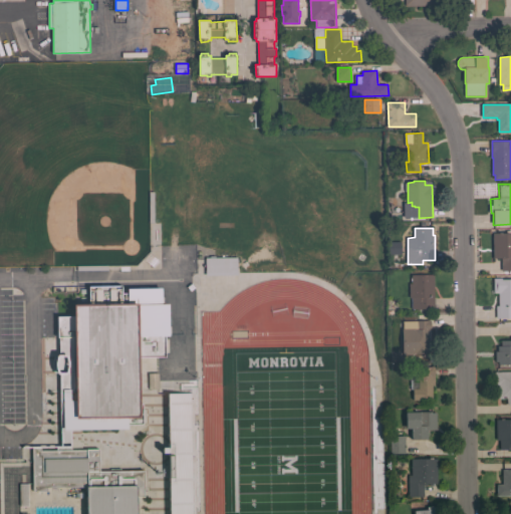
[(510,270),(503,270),(503,258),(494,258),(494,233),(510,233),(510,270)]
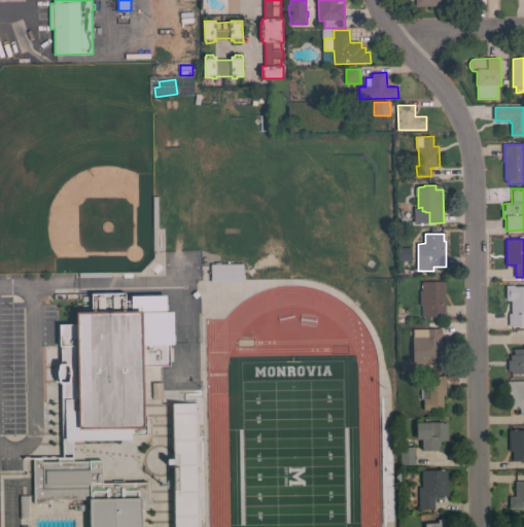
[(399,247),(412,247),(412,260),(399,260),(399,247)]
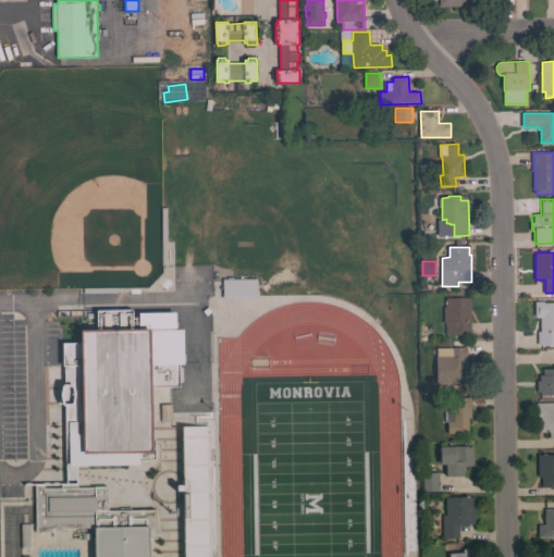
[(259,279),(259,298),(224,298),(224,279),(259,279)]
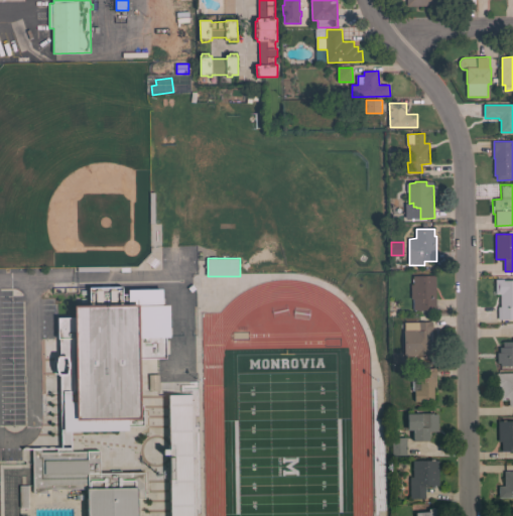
[(437,309),(414,309),(414,298),(412,298),(412,284),(413,284),(413,276),(436,275),(437,309)]
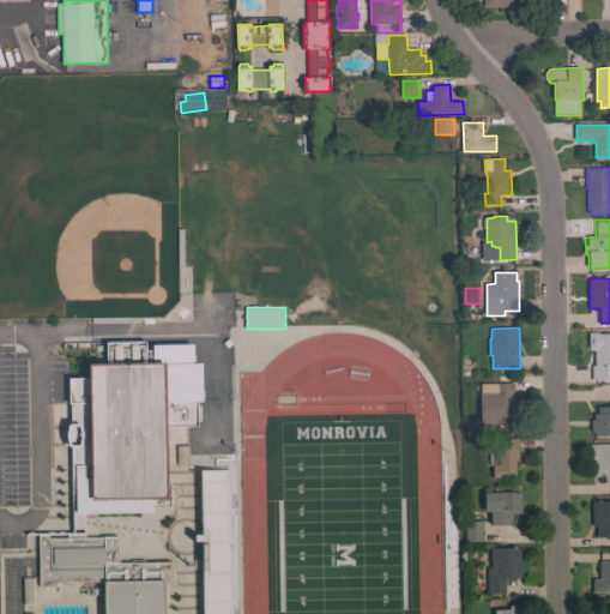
[(609,379),(595,380),(593,365),(596,365),(596,350),(591,350),(590,332),(601,332),(601,333),(609,333),(609,379)]
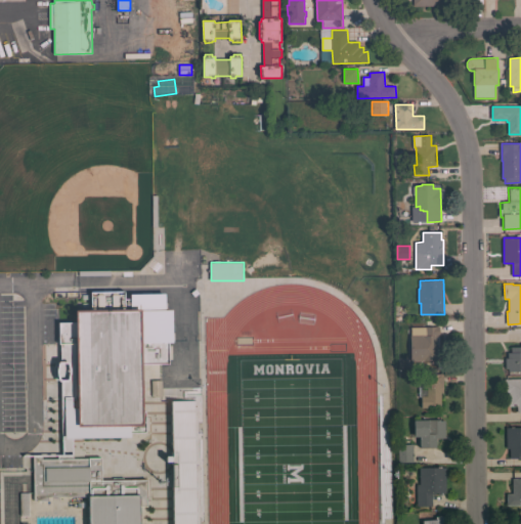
[(62,381),(59,382),(58,379),(56,380),(55,375),(54,372),(55,367),(56,363),(58,362),(59,361),(61,361),(61,344),(59,344),(59,322),(76,321),(76,310),(92,310),(91,292),(125,291),(125,299),(131,299),(131,294),(166,294),(166,310),(172,310),(173,343),(169,342),(170,363),(142,361),(143,410),(146,410),(146,432),(130,432),(131,437),(73,437),(73,450),(63,450),(62,381)]
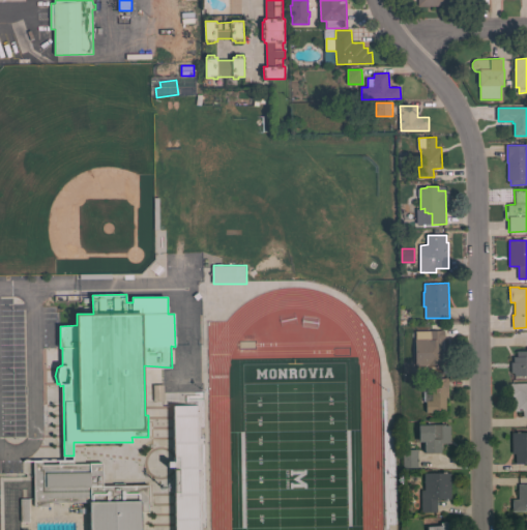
[(84,298),(86,313),(98,311),(96,296),(84,298)]
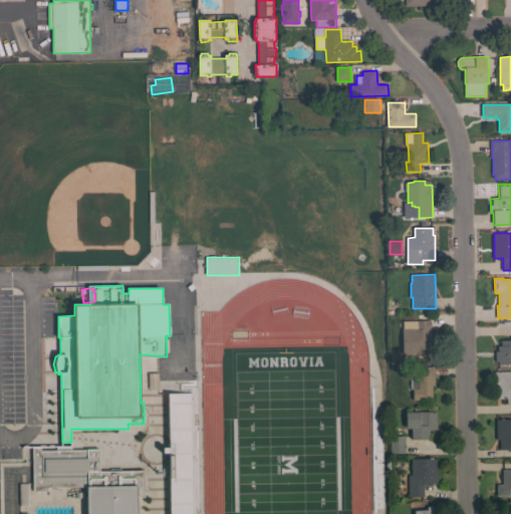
[(432,320),(432,329),(429,329),(430,340),(435,340),(436,352),(417,353),(405,354),(403,329),(419,328),(419,320),(432,320)]
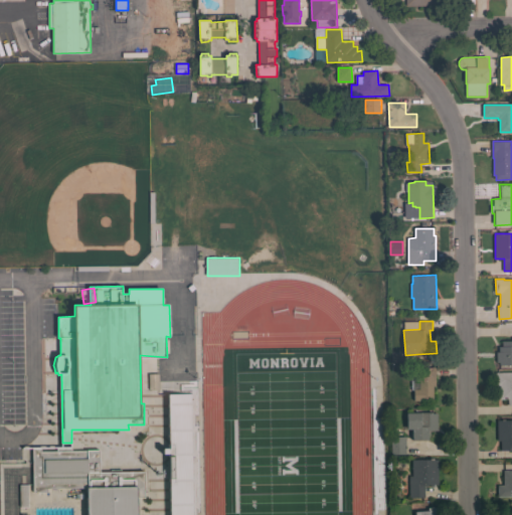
[(511,364),(500,365),(500,362),(498,362),(497,352),(500,352),(500,347),(503,347),(503,341),(511,341),(511,364)]
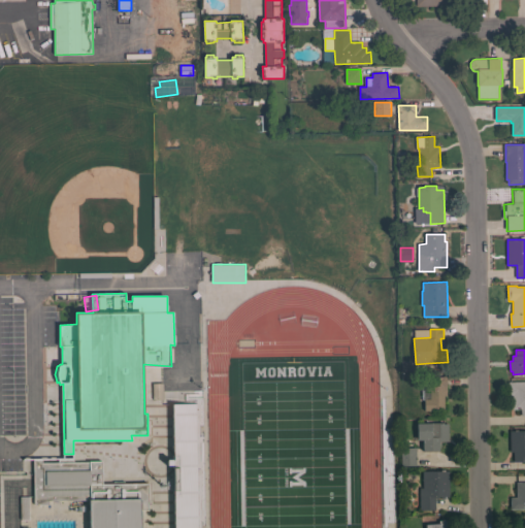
[(448,395),(445,395),(446,410),(426,410),(425,399),(423,400),(423,386),(434,386),(434,376),(448,376),(448,395)]
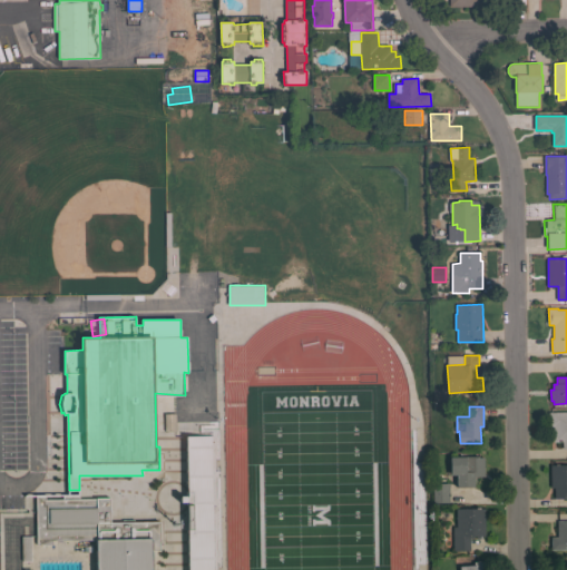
[(566,449),(564,449),(564,441),(555,441),(555,426),(550,426),(550,412),(566,412),(566,449)]
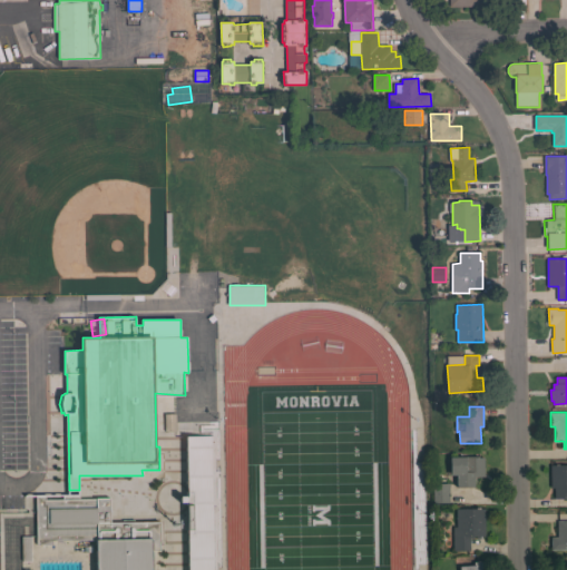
[(177,431),(166,431),(166,413),(177,413),(177,431)]
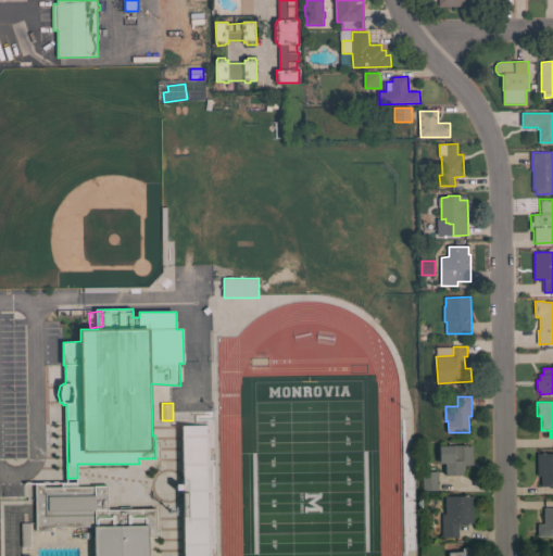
[(206,427),(208,555),(183,555),(181,427),(206,427)]
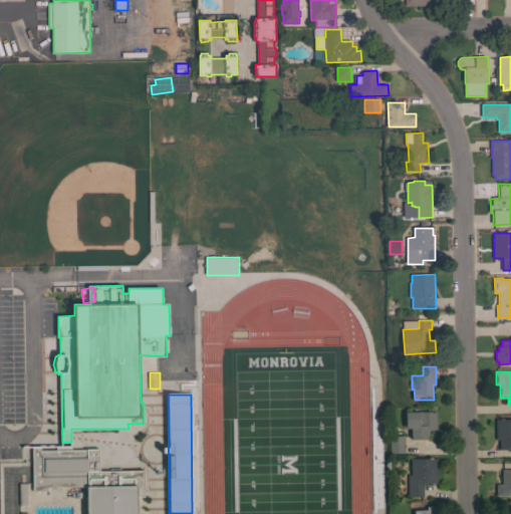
[(438,413),(438,430),(428,430),(428,440),(413,439),(413,429),(407,428),(407,412),(438,413)]
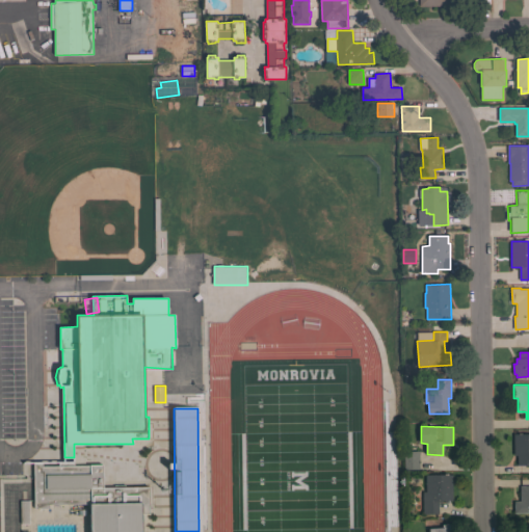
[(528,464),(519,464),(519,455),(516,455),(514,434),(528,433),(528,464)]
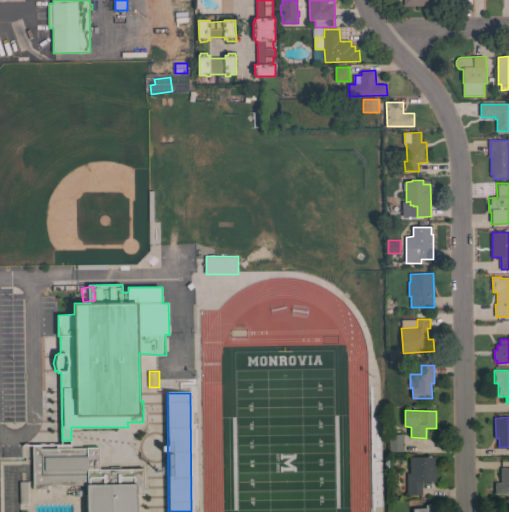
[(405,434),(405,452),(390,451),(390,434),(405,434)]
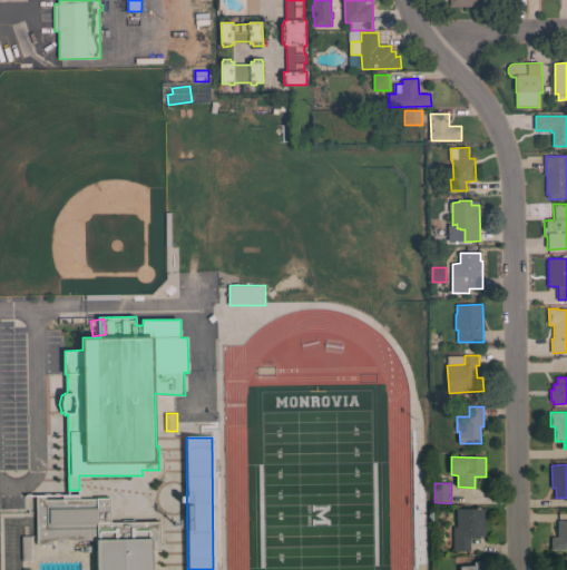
[(65,499),(65,495),(80,495),(80,499),(110,498),(111,522),(160,521),(160,539),(164,539),(164,544),(160,544),(160,550),(154,550),(154,569),(98,569),(98,540),(54,540),(54,543),(38,543),(37,497),(47,495),(47,500),(65,499)]
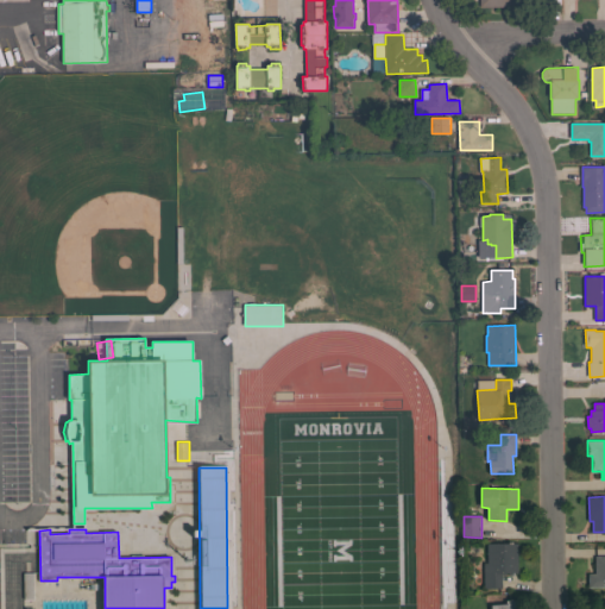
[(458,576),(441,576),(440,538),(458,538),(458,576)]
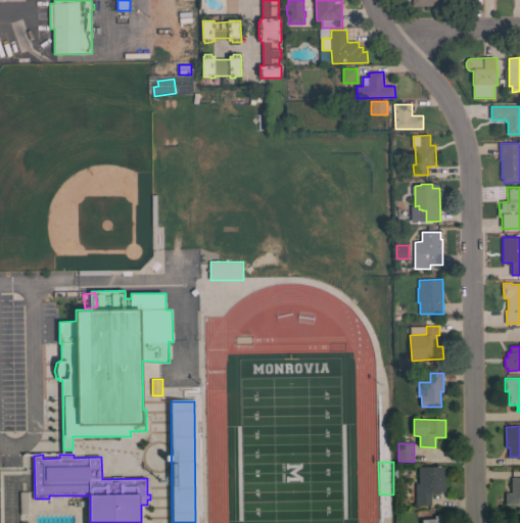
[(446,491),(441,492),(441,493),(438,493),(438,492),(435,492),(435,493),(432,493),(432,505),(417,505),(417,483),(420,483),(420,467),(445,466),(446,491)]
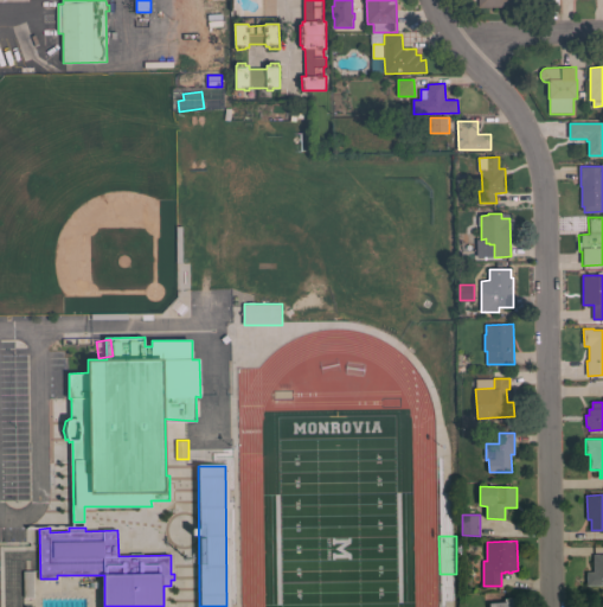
[(602,585),(588,586),(588,572),(594,572),(594,554),(602,554),(602,585)]
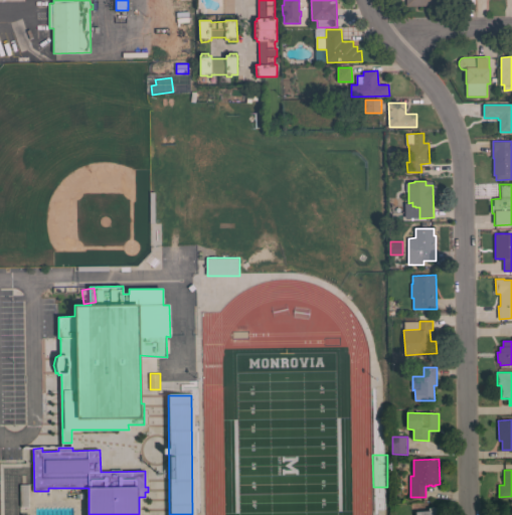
[(21,485),(29,485),(29,507),(21,507),(21,485)]
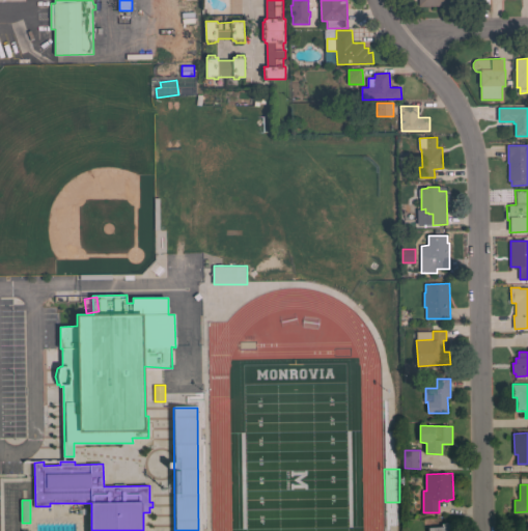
[(400,530),(385,530),(385,504),(400,504),(400,530)]
